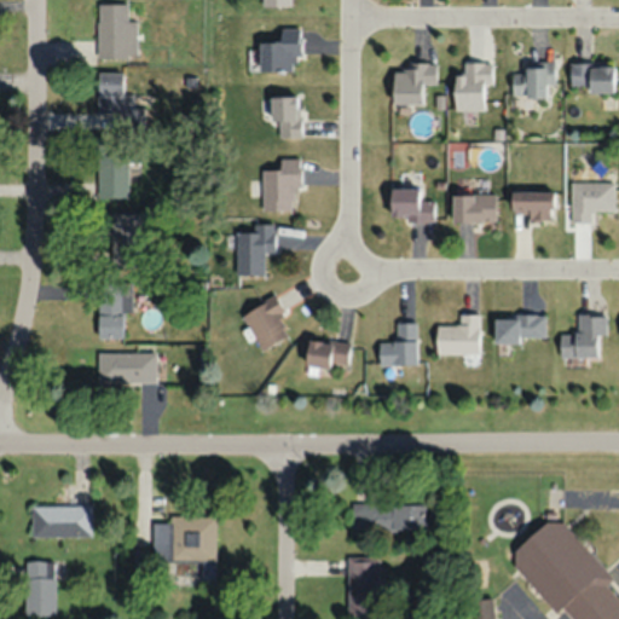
[(137,21),(127,21),(127,4),(98,4),(98,56),(137,56),(137,21)]
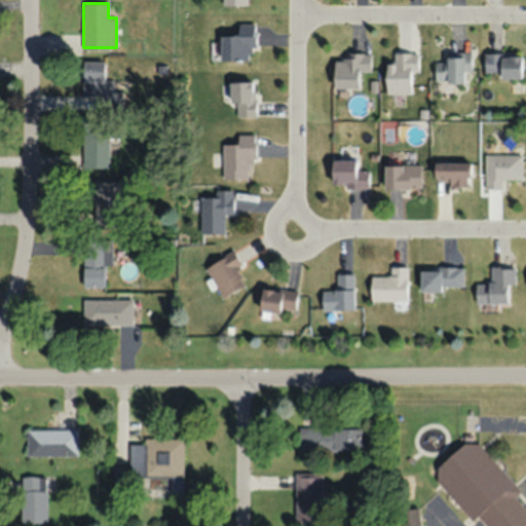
[(221,61),(254,61),(254,23),(238,23),(238,35),(221,35),(221,61)]
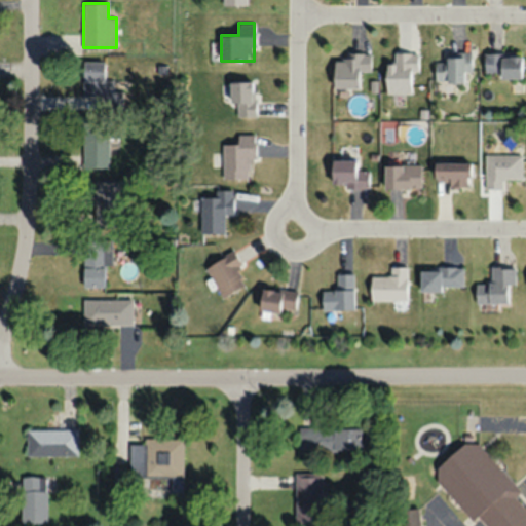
[(436,83),(470,83),(470,51),(447,51),(447,63),(436,63),(436,83)]
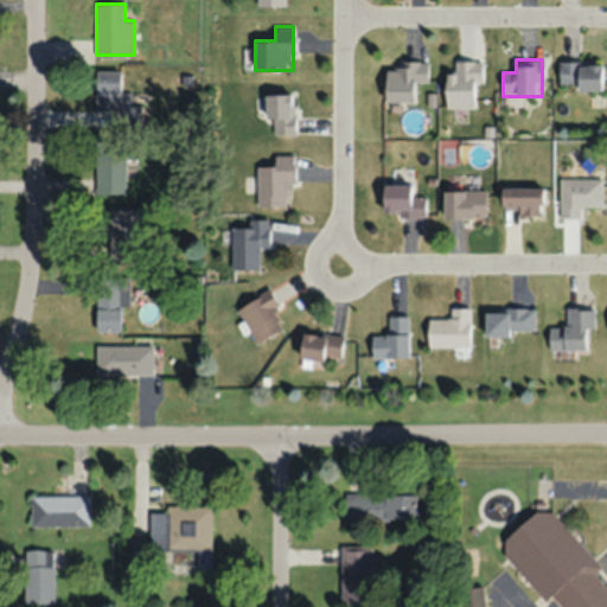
[(483,82),(483,61),(457,61),(457,74),(446,74),(446,106),(473,106),(473,82),(483,82)]
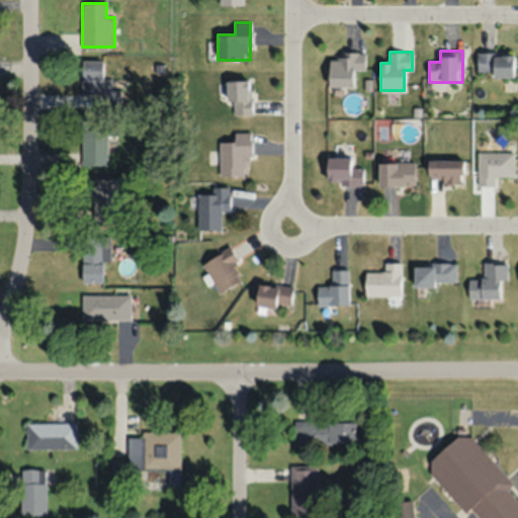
[(514,78),(514,53),(477,53),(477,71),(493,71),(493,78),(514,78)]
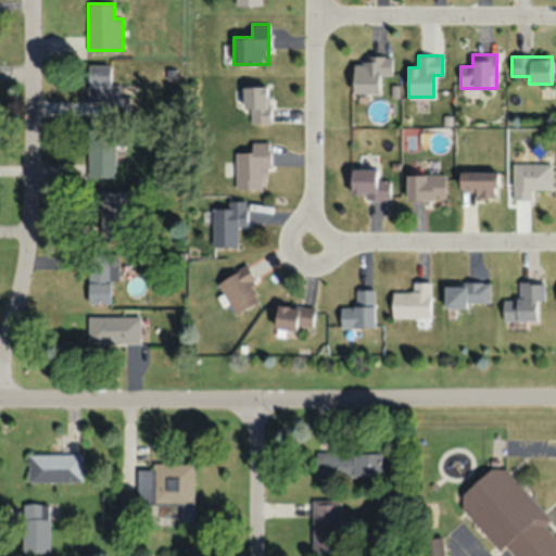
[(392,75),(392,59),(353,59),(353,92),(379,92),(379,75),(392,75)]
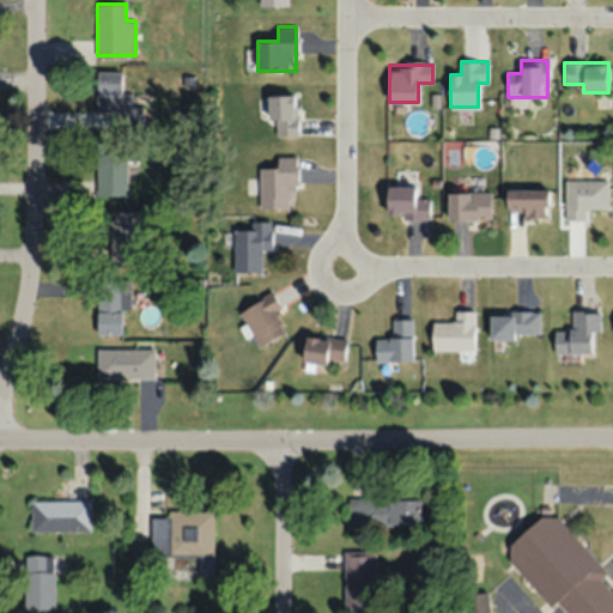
[(122,71),(96,71),(96,111),(122,111),(122,71)]
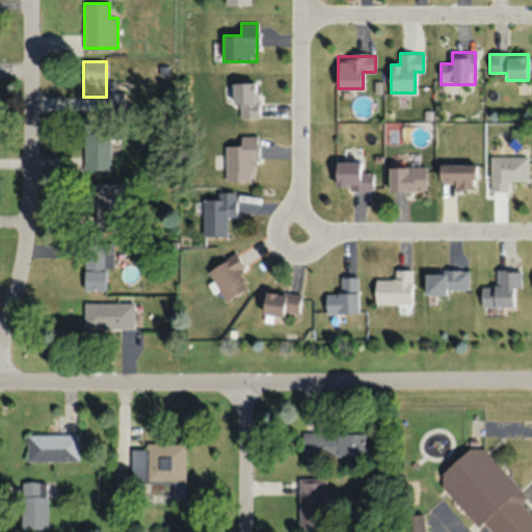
[(257,81),(235,81),(235,116),(257,116),(257,81)]
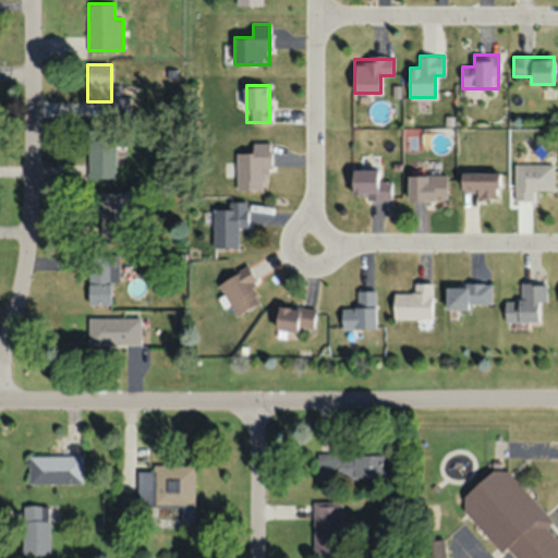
[(116,178),(116,128),(87,128),(87,178),(116,178)]
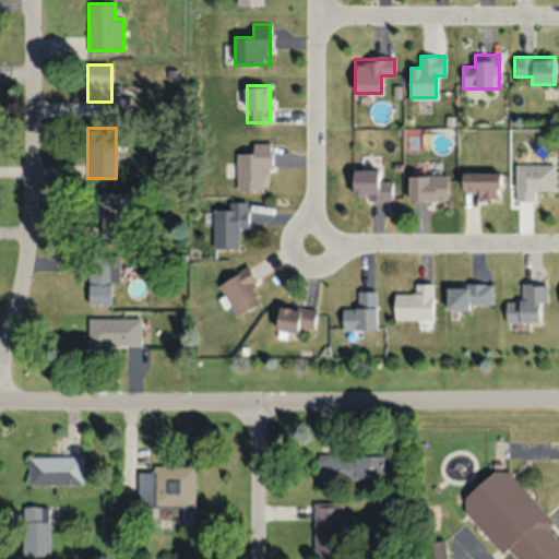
[(252,152),(237,152),(237,188),(265,188),(265,169),(271,169),(271,142),(252,142),(252,152)]
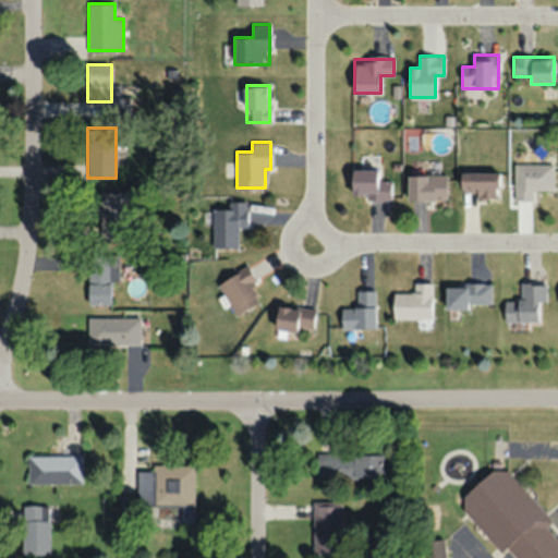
[(533,199),(533,189),(554,189),(554,162),(514,162),(514,199),(533,199)]
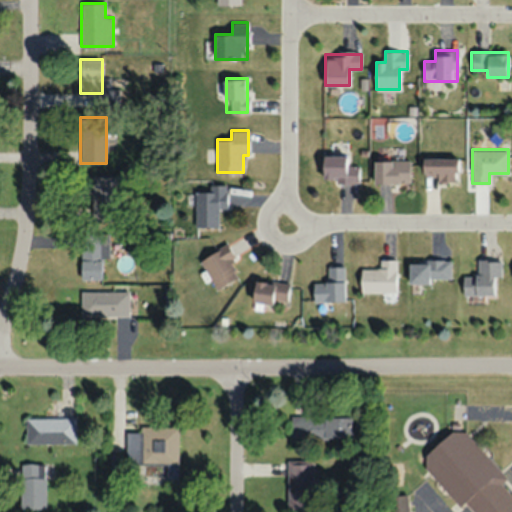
[(358,181),(358,165),(347,165),(347,154),(322,154),(322,181),(358,181)]
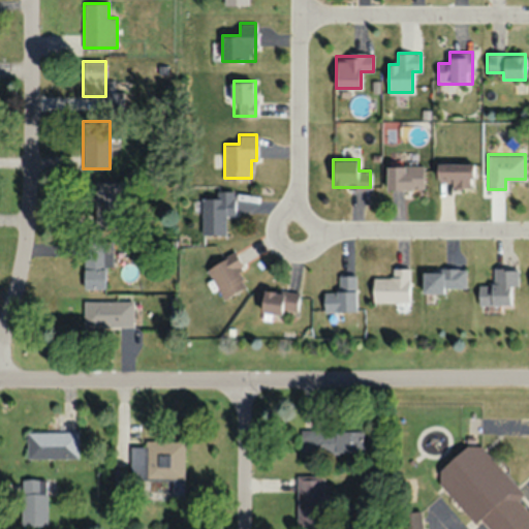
[(437,161),(437,180),(452,180),(452,189),(472,189),(472,161),(437,161)]
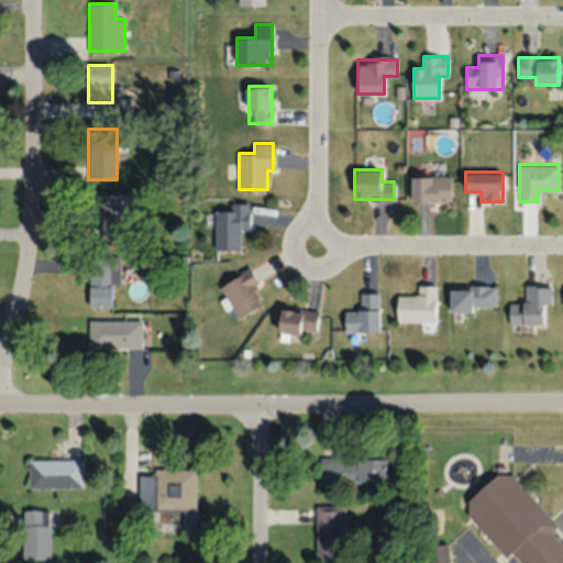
[(451,175),(411,175),(411,201),(451,201),(451,175)]
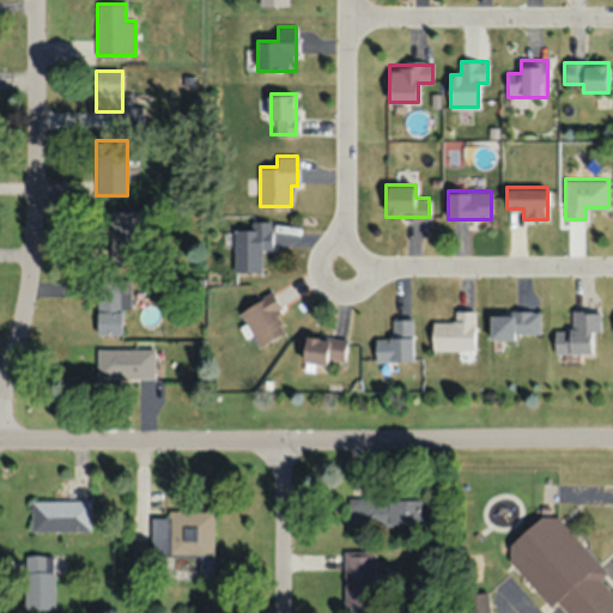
[(134,263),(134,252),(146,252),(146,210),(99,210),(99,235),(109,235),(109,263),(134,263)]
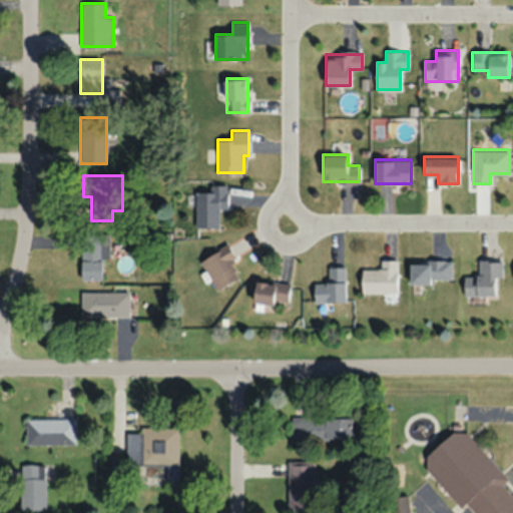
[(218,226),(218,207),(227,207),(227,187),(196,187),(196,226),(218,226)]
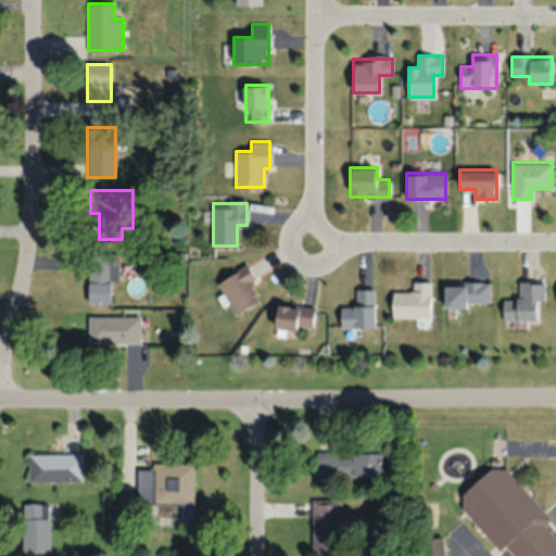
[(117,278),(117,253),(88,253),(88,302),(111,302),(111,278),(117,278)]
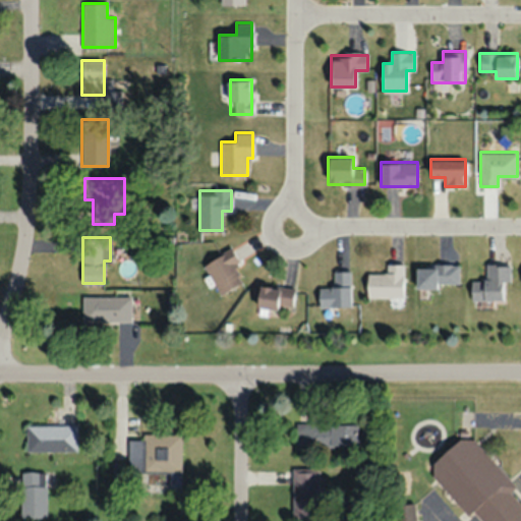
[(203,265),(222,294),(243,281),(234,267),(240,263),(230,247),(203,265)]
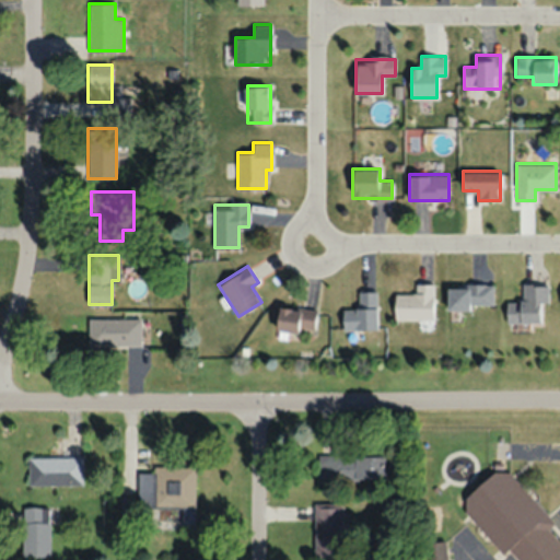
[(433,319),(433,282),(415,282),(416,294),(395,294),(395,319),(433,319)]
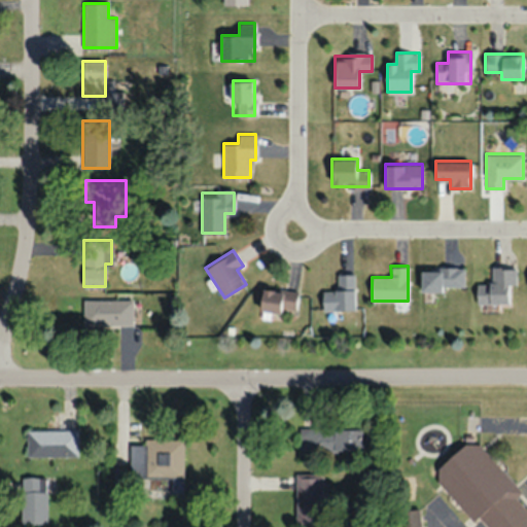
[(477,303),(507,303),(507,284),(515,284),(515,267),(493,267),(493,283),(477,283),(477,303)]
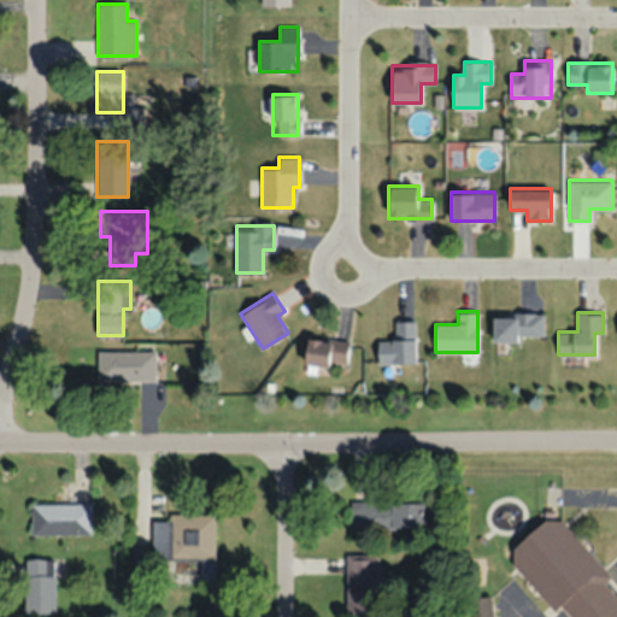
[(544,313),(492,313),(492,339),(544,339),(544,313)]
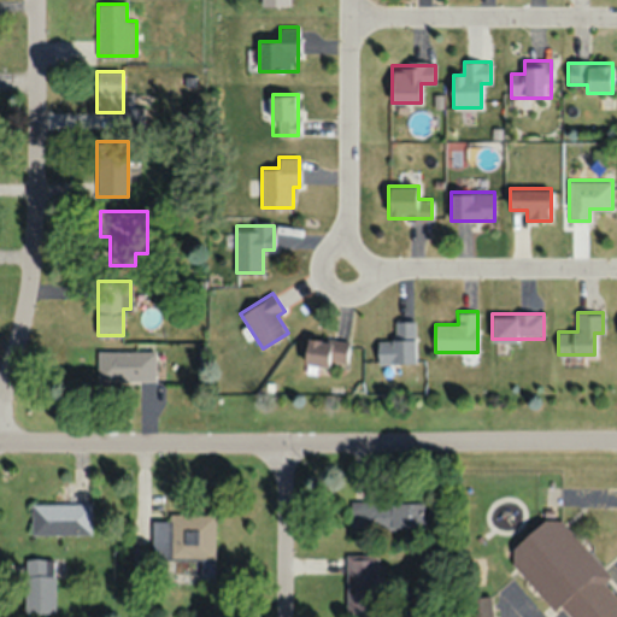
[(378,340),(378,362),(416,362),(415,321),(395,321),(395,340),(378,340)]
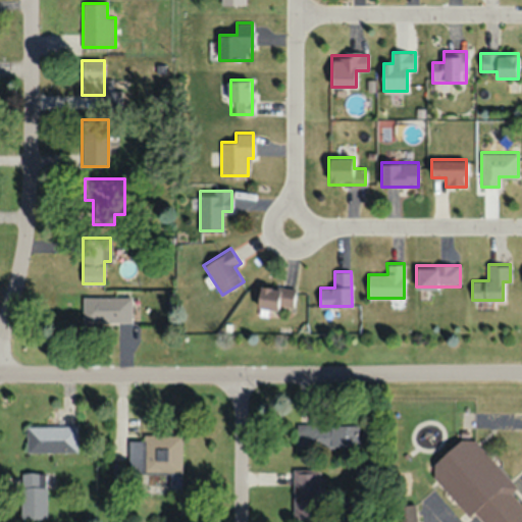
[(293,310),(295,290),(260,284),(258,306),(293,310)]
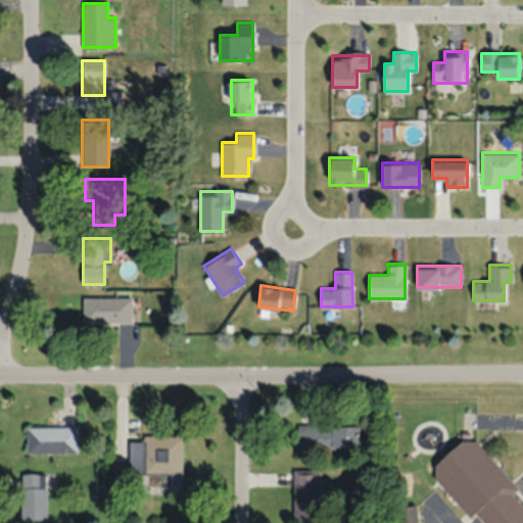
[(83,323),(132,323),(132,297),(83,297),(83,323)]
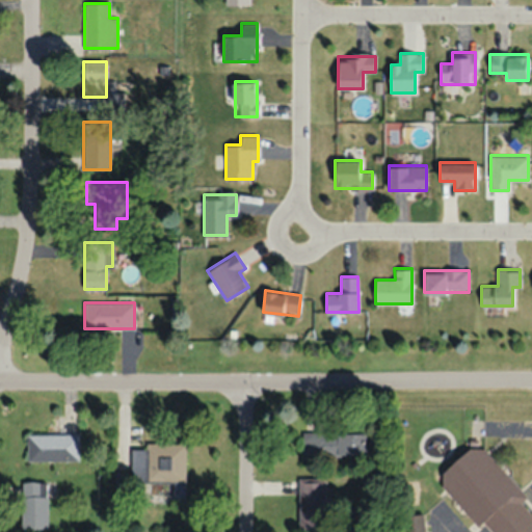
[(302,432),(302,456),(367,456),(367,432),(302,432)]
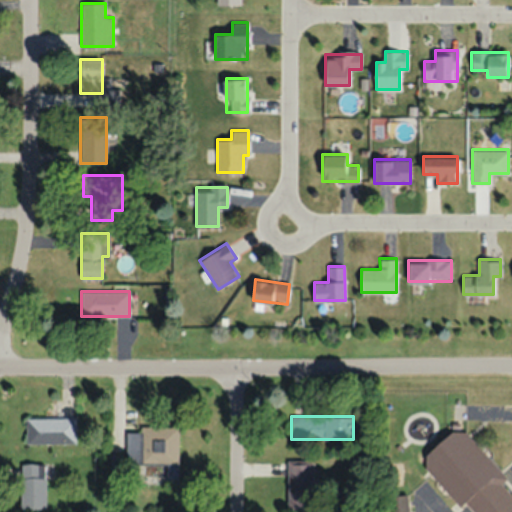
[(75,418),(26,418),(26,443),(75,443),(75,418)]
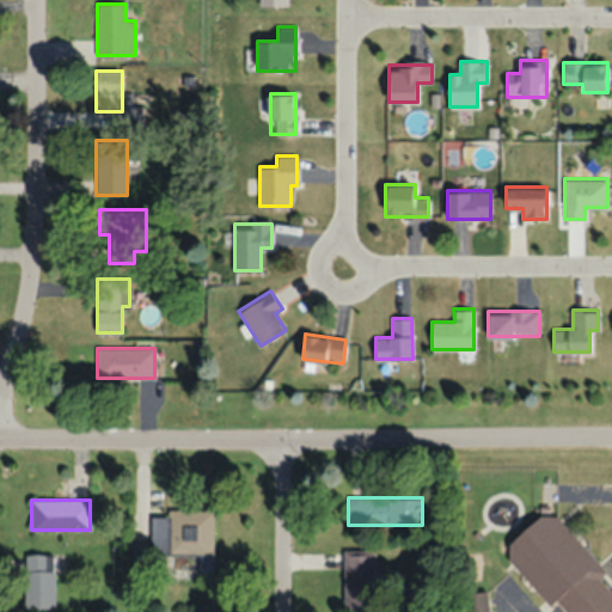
[(611,611),(611,592),(598,577),(605,570),(549,508),(500,551),(550,607),(556,601),(564,611),(611,611)]
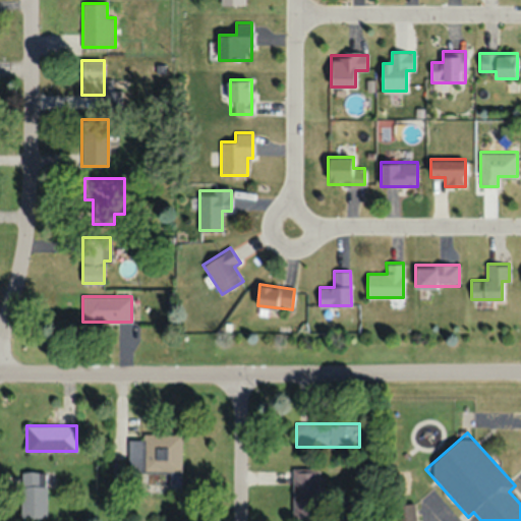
[(181,435),(129,435),(129,489),(181,489),(181,435)]
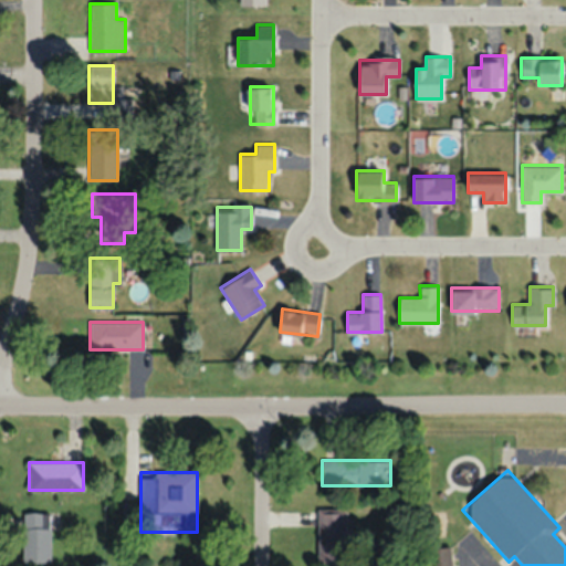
[(317,563),(347,563),(347,509),(317,509),(317,563)]
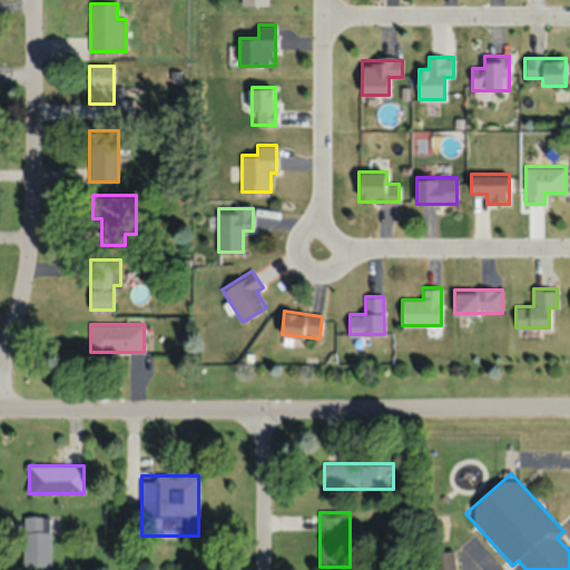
[(50,516),(22,516),(22,567),(50,567),(50,516)]
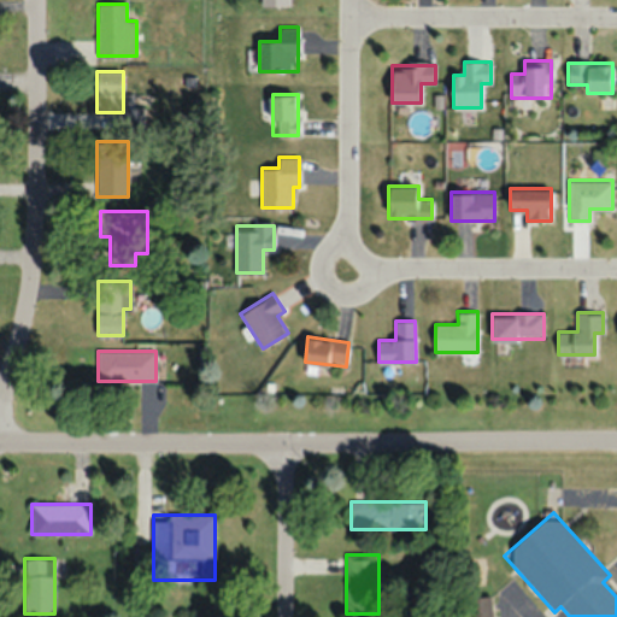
[(468,616),(492,616),(489,595),(466,599),(468,616)]
